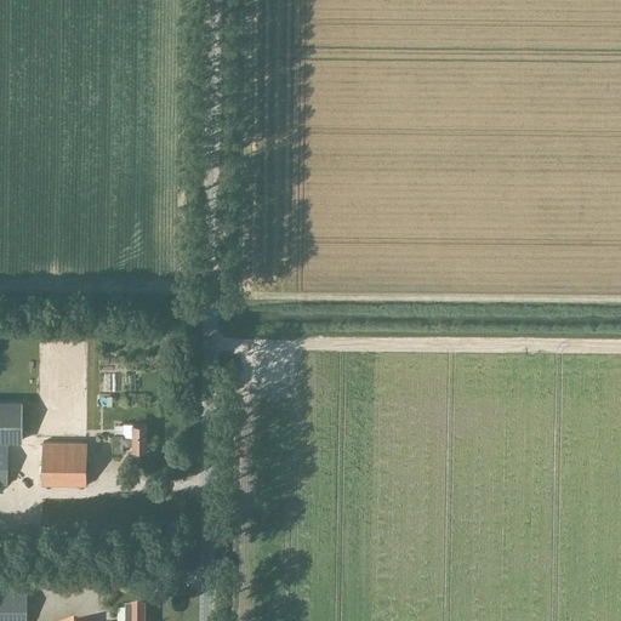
[(0,399),(0,439),(21,440),(21,400),(0,399)]
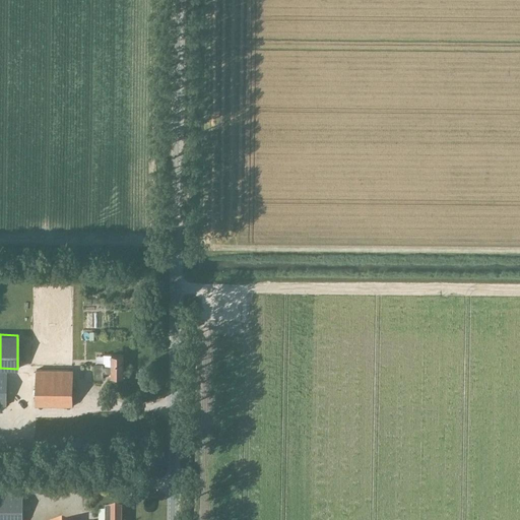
[(124,377),(124,354),(112,354),(112,366),(104,366),(104,364),(94,364),(94,379),(104,379),(104,373),(112,373),(112,377),(124,377)]
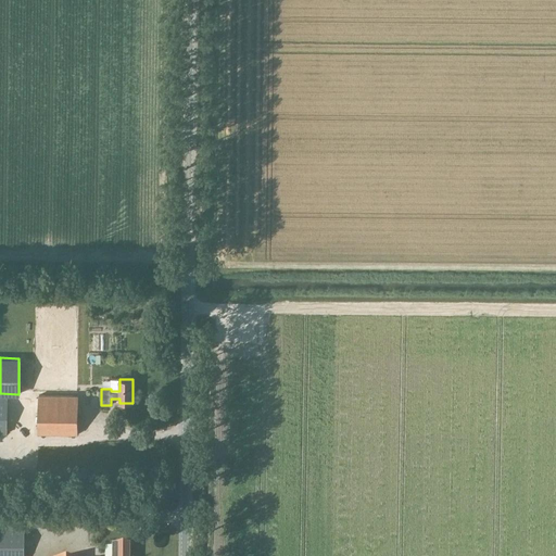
[(77,434),(77,395),(39,395),(38,433),(77,434)]
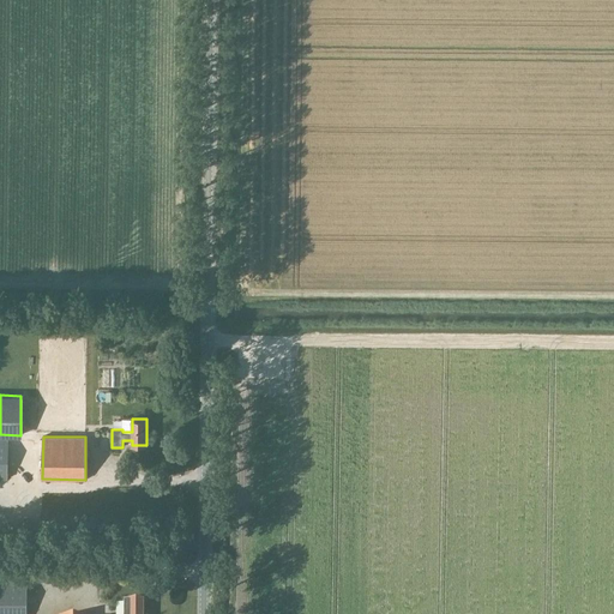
[(0,613),(26,613),(26,581),(0,579),(0,613)]
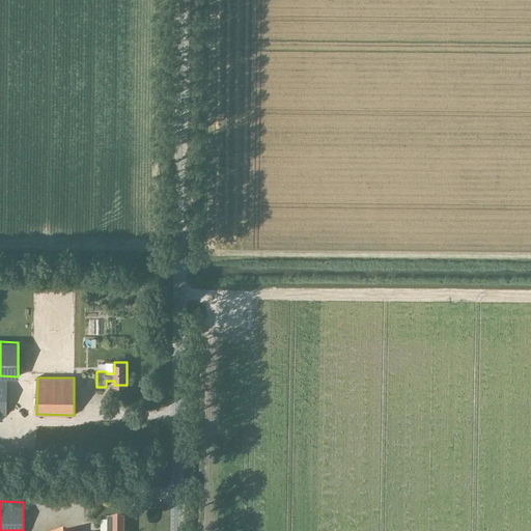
[(123,530),(124,521),(107,521),(107,530),(123,530)]
